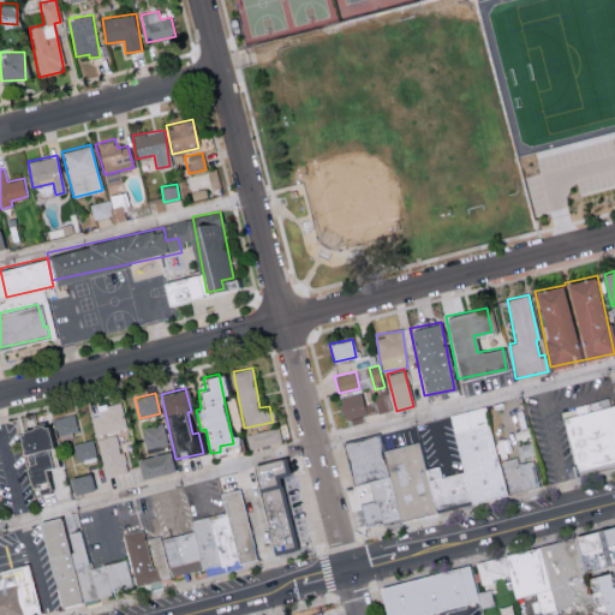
[(393,410),(390,394),(375,396),(377,412),(393,410)]
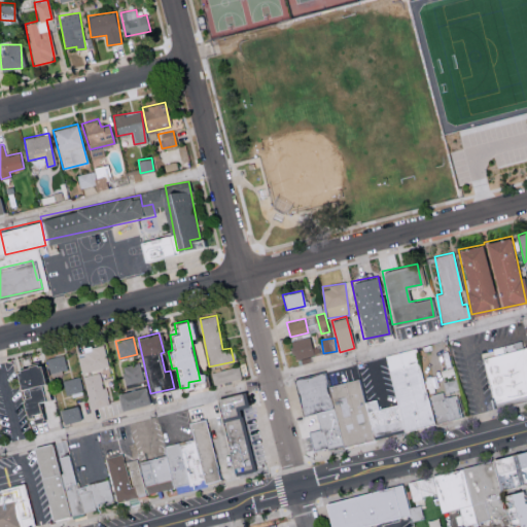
[(526,400),(514,405),(497,409),(493,390),(486,357),(514,351),(526,347),(526,400)]
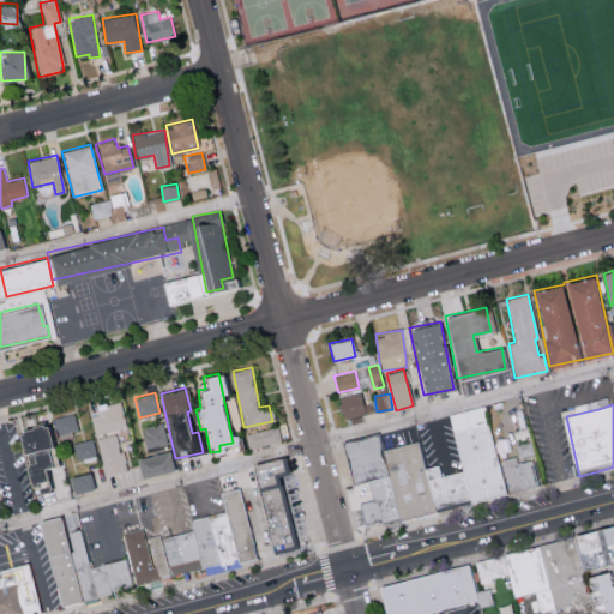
[(58,434),(78,429),(74,413),(54,417),(58,434)]
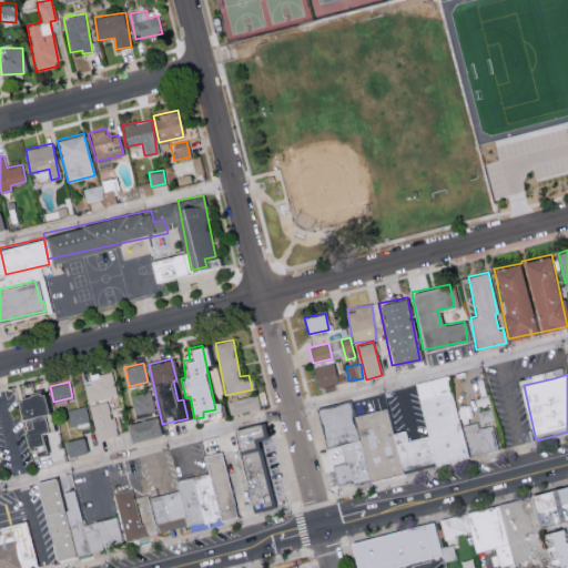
[(490,386),(498,421),(504,449),(487,454),(473,458),(465,425),(482,422),(482,421),(479,408),(463,412),(457,394),(486,387),(490,386)]
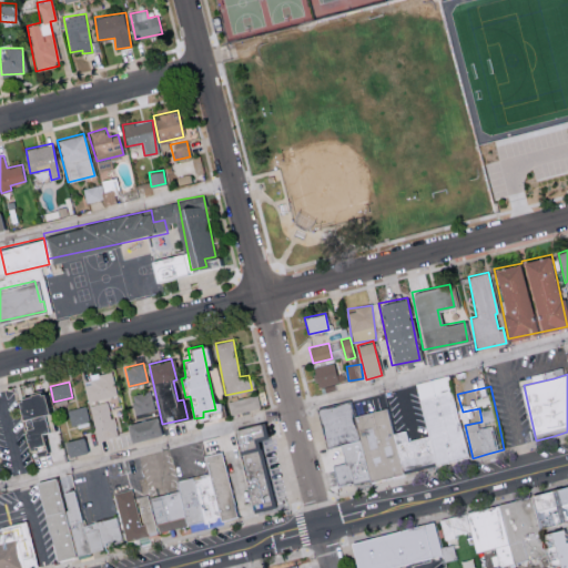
[(130,396),(135,414),(154,408),(150,391),(130,396)]
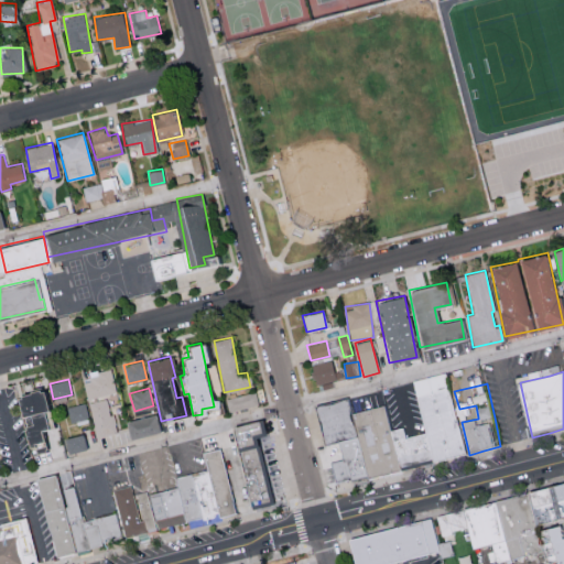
[(18,416),(26,414),(29,425),(21,426),(25,446),(32,444),(34,454),(43,452),(39,430),(49,427),(41,389),(13,394),(18,416)]
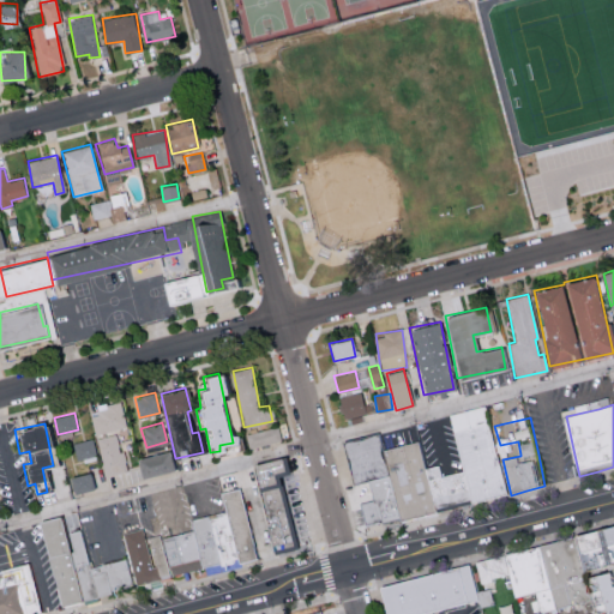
[(511,495),(475,504),(467,473),(463,456),(457,432),(493,423),(494,426),(501,455),(503,459),(511,495)]
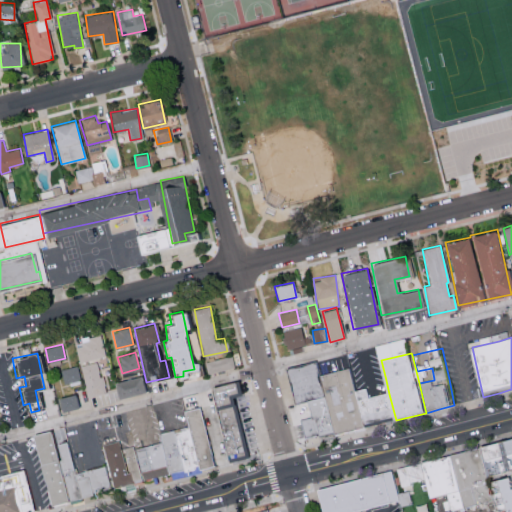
[(204,361),(206,373),(234,367),(231,355),(204,361)]
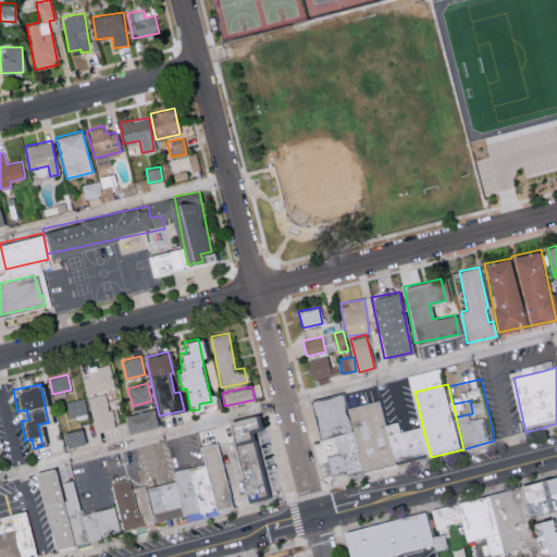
[(108,410),(107,394),(90,396),(94,430),(114,428),(113,409),(108,410)]
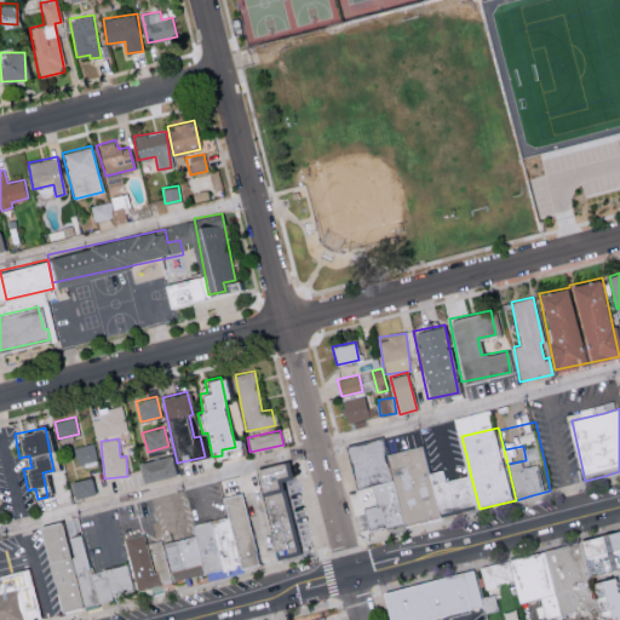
[(501,442),(506,463),(522,459),(518,438),(501,442)]
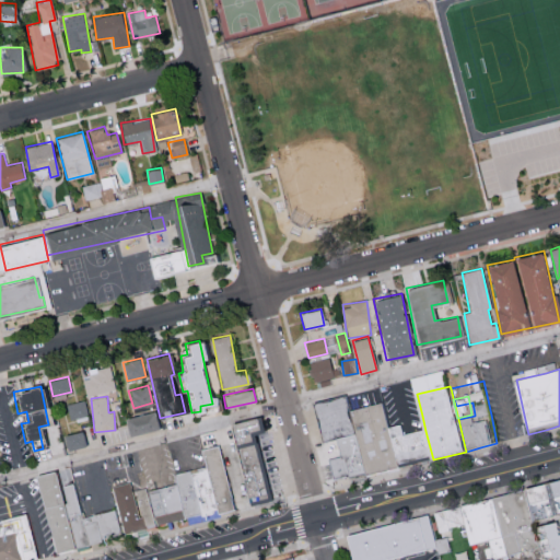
[(89,416),(85,399),(67,404),(70,420),(89,416)]
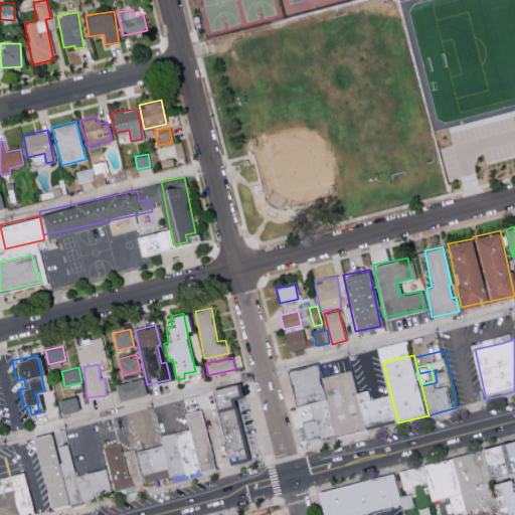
[(311,367),(312,372),(319,369),(322,368),(324,377),(326,382),(327,387),(319,389),(314,390),(317,400),(299,403),(294,383),(292,371),(311,367)]
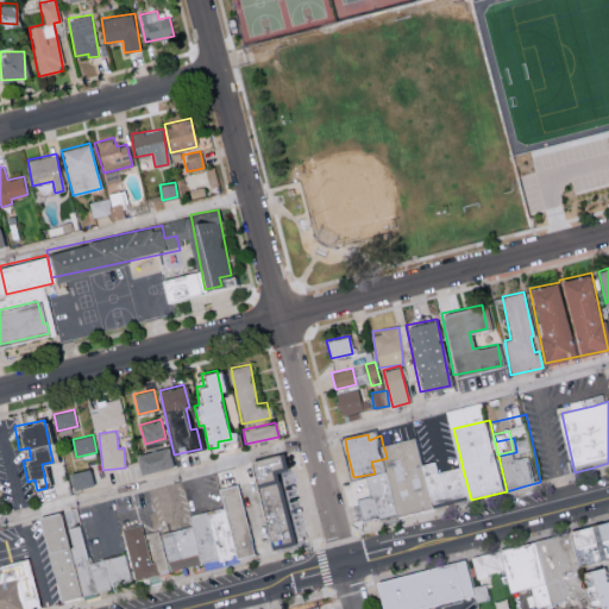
[(437,508),(401,515),(390,472),(387,458),(385,452),(383,446),(419,438),(422,452),(425,463),(437,508)]
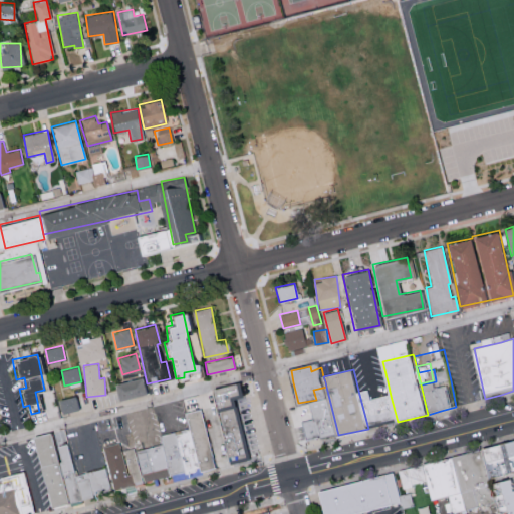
[(116,399),(146,394),(143,377),(114,382),(116,399)]
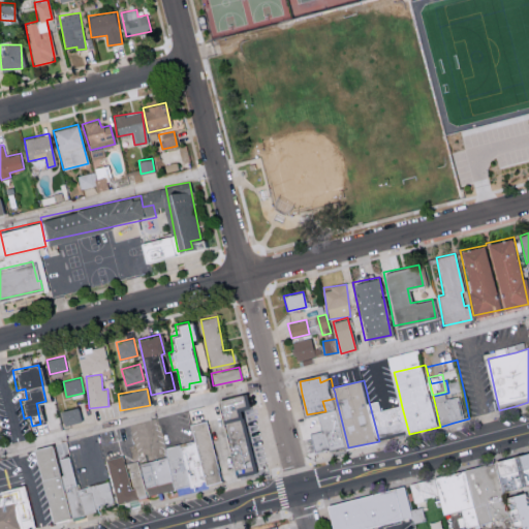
[(260,473),(239,477),(235,457),(221,400),(245,394),(248,393),(249,394),(253,408),(244,410),(256,457),(260,473)]
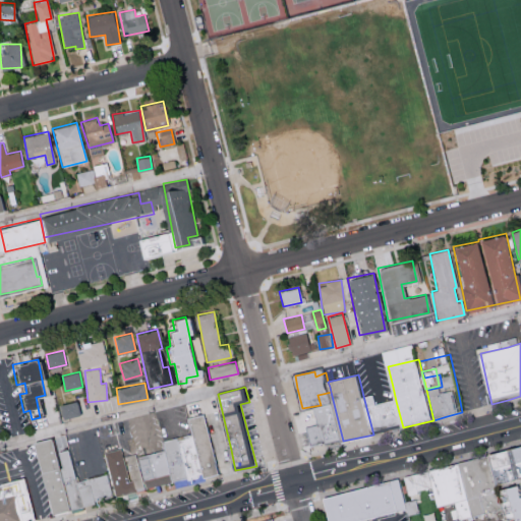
[(396,401),(403,427),(385,431),(373,435),(363,396),(374,394),(378,404),(385,403),(396,401)]
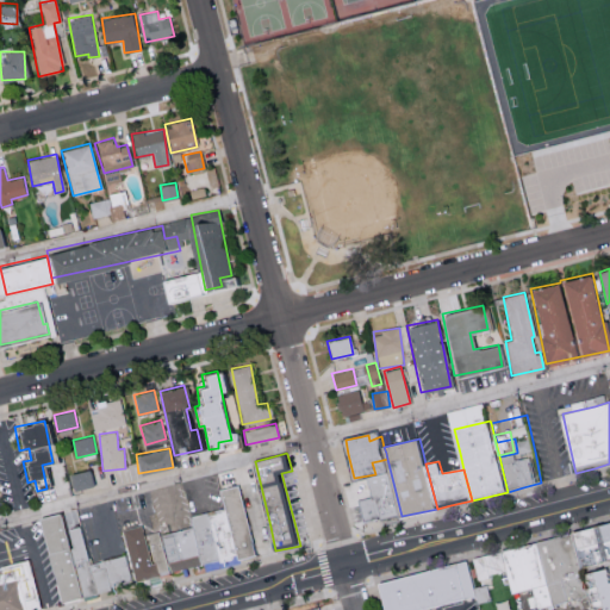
[(93,485),(88,468),(68,474),(73,491),(93,485)]
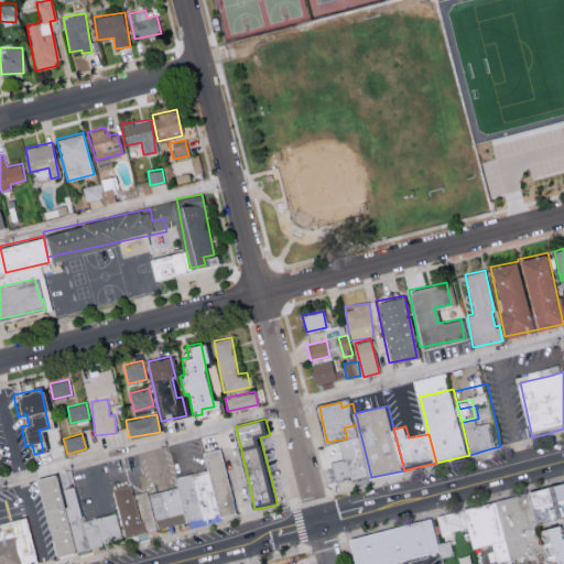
[(350,481),(340,484),(336,463),(345,462),(342,443),(349,441),(361,437),(371,477),(350,481)]
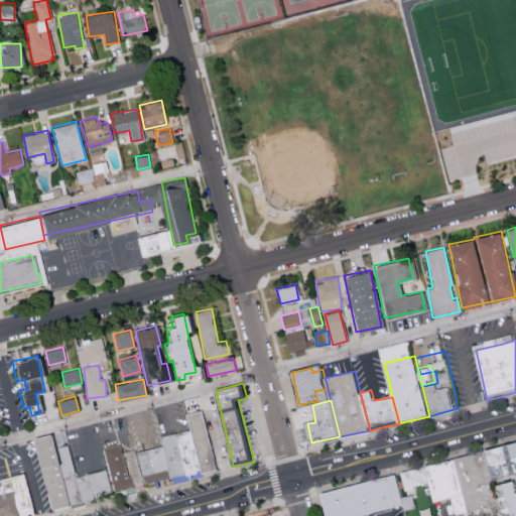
[(221,471),(204,475),(203,471),(199,454),(197,445),(188,414),(198,412),(204,411),(214,445),(221,471)]
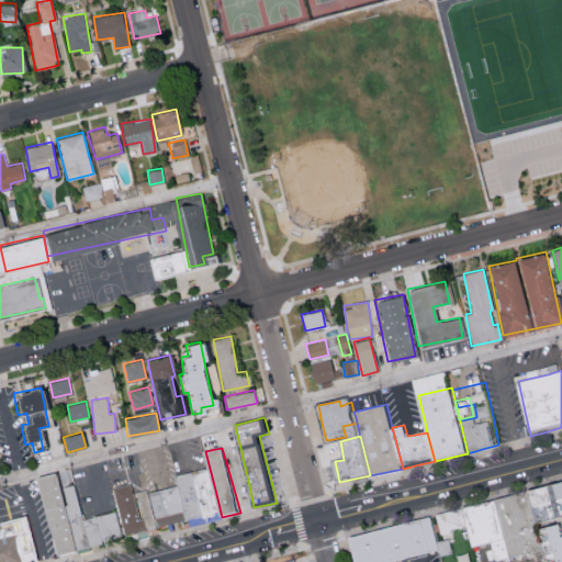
[(205,516),(189,519),(181,486),(179,473),(193,470),(198,486),(205,516)]
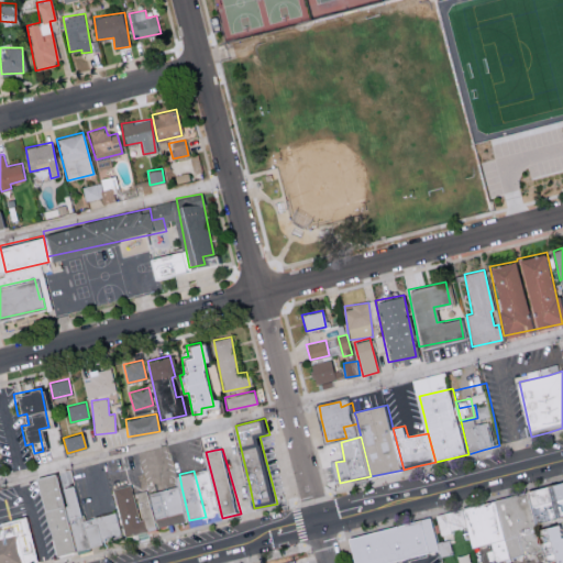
[(217,519),(207,521),(206,517),(199,487),(196,474),(209,471),(213,486),(217,497),(221,514),(217,515),(218,519),(217,519)]
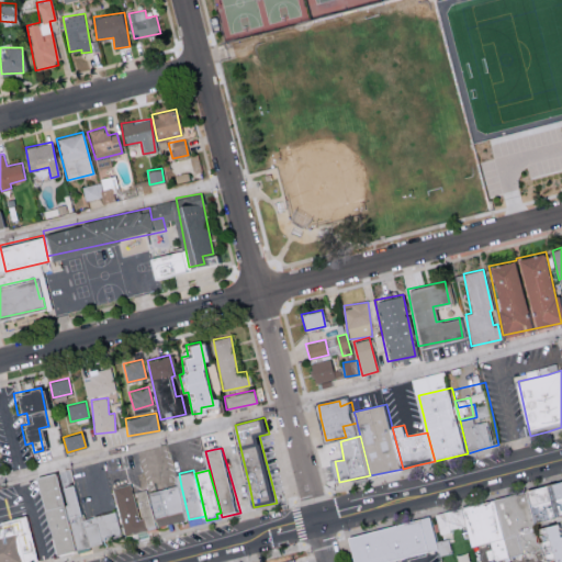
[(65,554),(59,555),(59,554),(41,487),(38,479),(58,473),(63,487),(79,551),(65,554)]
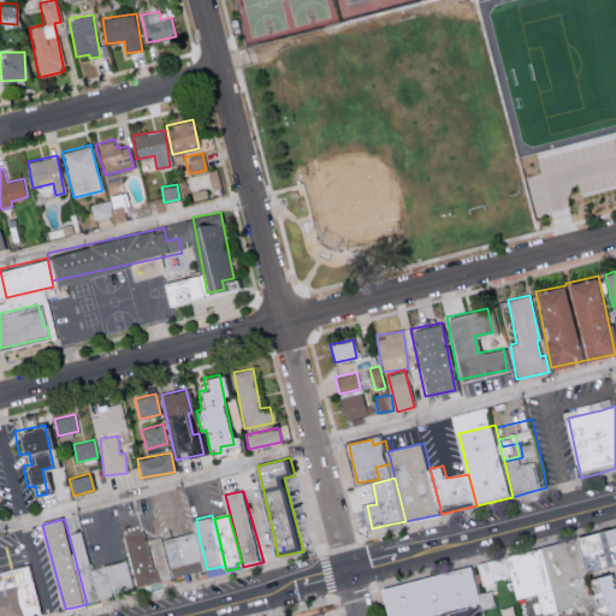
[(615,615),(602,615),(598,604),(598,603),(582,537),(602,532),(612,528),(615,527),(615,615)]
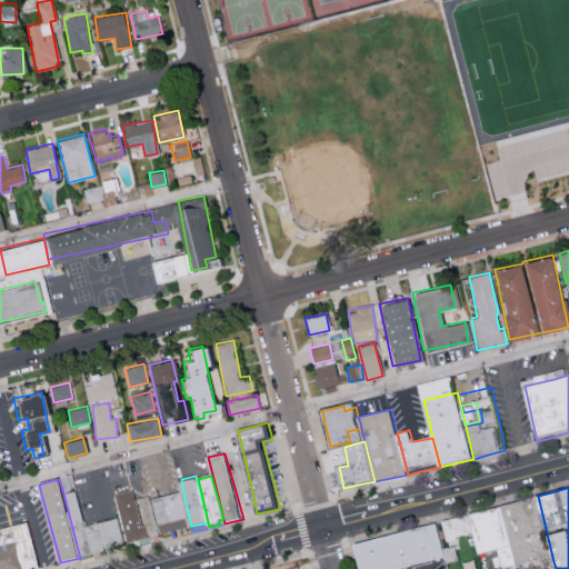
[(136,492),(138,500),(151,497),(158,525),(160,537),(151,539),(126,545),(116,495),(127,492),(135,491),(136,492)]
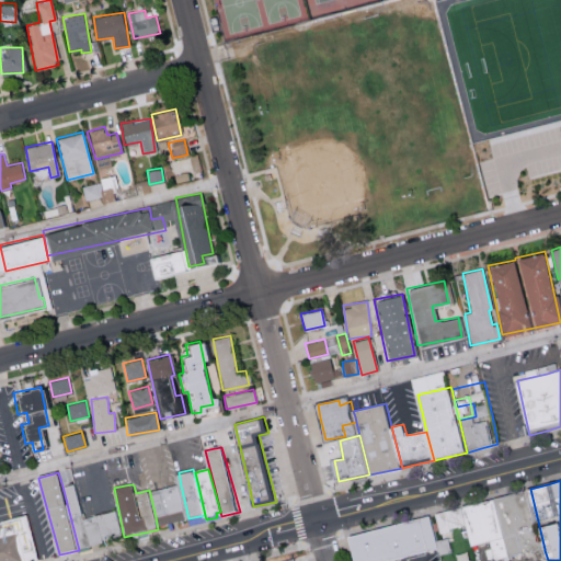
[(171,514),(165,489),(179,485),(185,510),(171,514)]
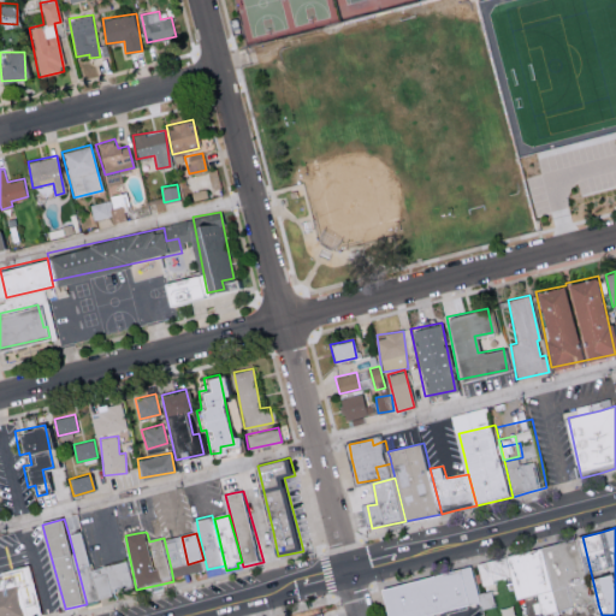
[(188,564),(171,568),(166,540),(182,537),(188,564)]
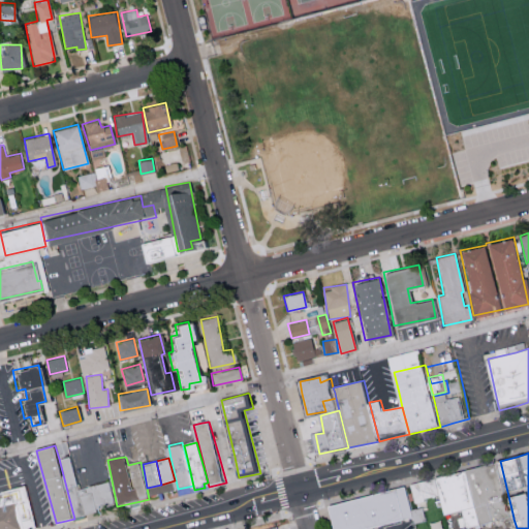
[(514,519),(485,525),(484,518),(473,468),(500,461),(514,518),(514,519)]
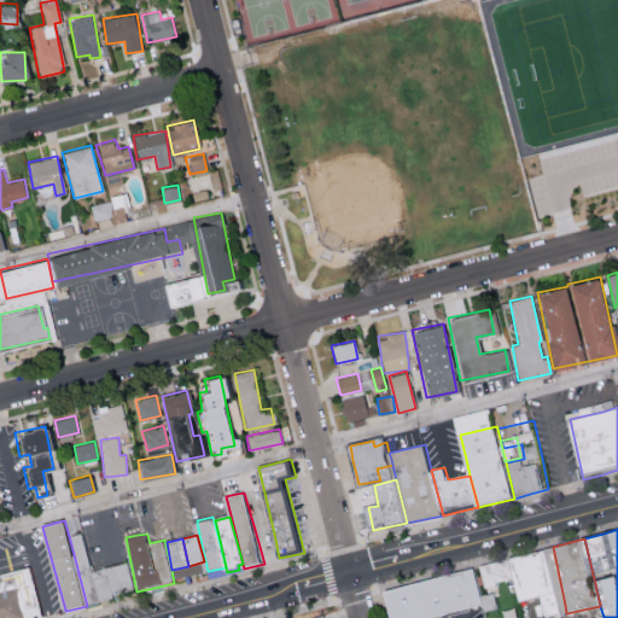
[(566,613),(551,617),(548,605),(546,595),(531,599),(522,601),(512,558),(530,553),(553,547),(565,605),(566,613)]
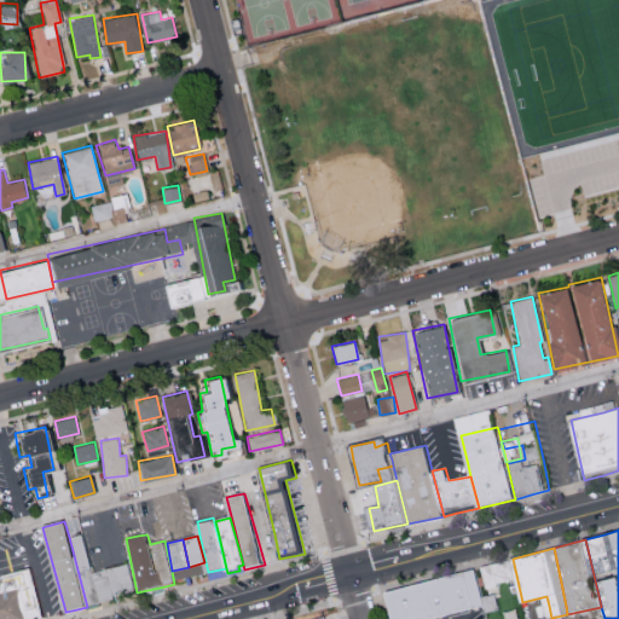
[(92,606),(91,606),(84,576),(92,573),(129,565),(137,593),(92,606)]
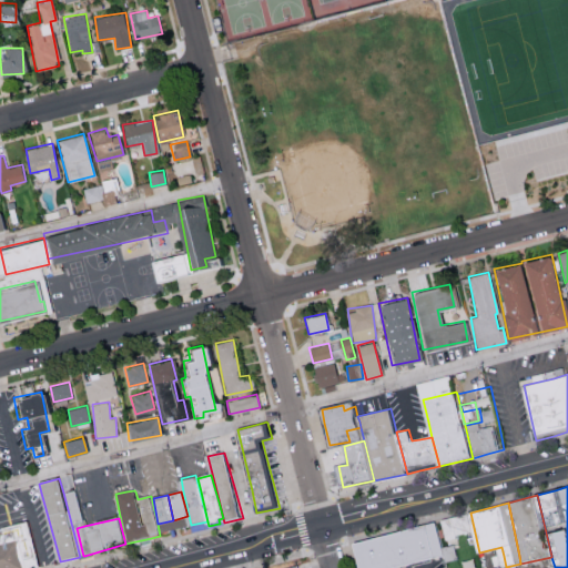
[(0,567),(0,528),(17,524),(28,521),(38,560),(39,567),(0,567)]
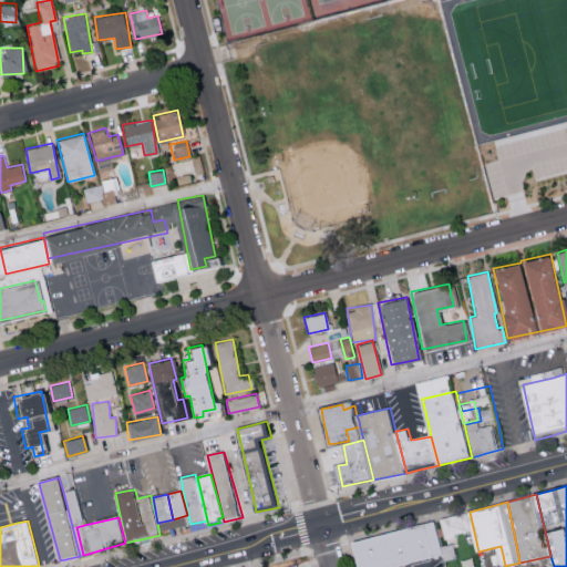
[(359,566),(357,556),(353,542),(420,525),(436,521),(444,555),(444,556),(420,562),(395,566),(359,566)]
